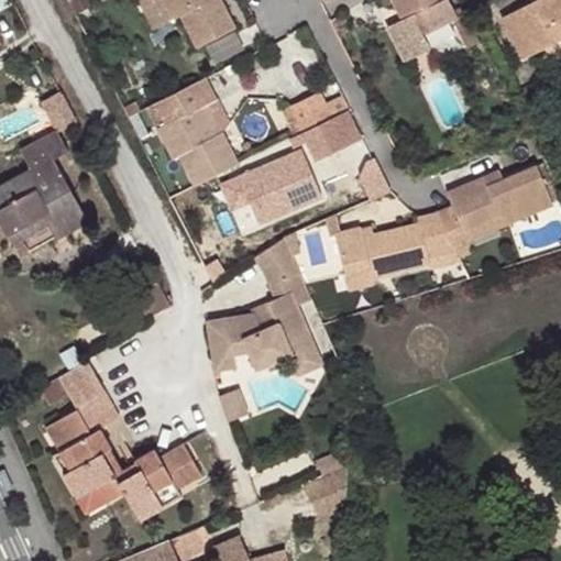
[(166,0),(175,15),(184,11),(200,45),(239,26),(226,0),(166,0)]
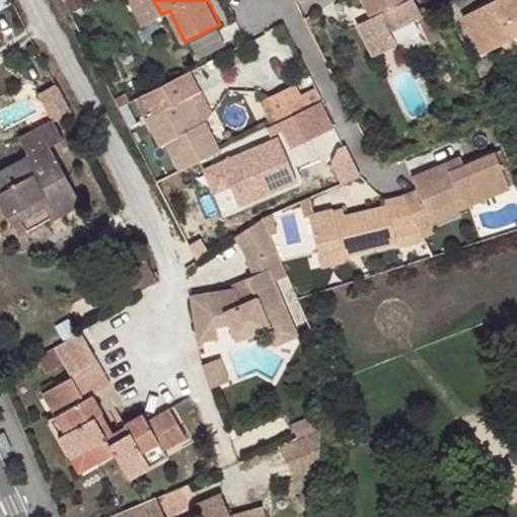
[(365,0),(368,4),(375,0),(379,9),(372,12),(358,20),(374,53),(395,41),(389,26),(421,10),(415,0),(365,0)]
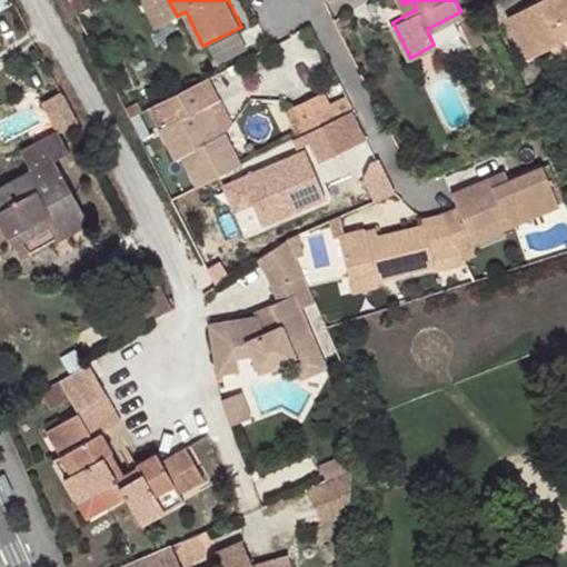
[(411,0),(404,5),(408,13),(416,10),(411,0)]
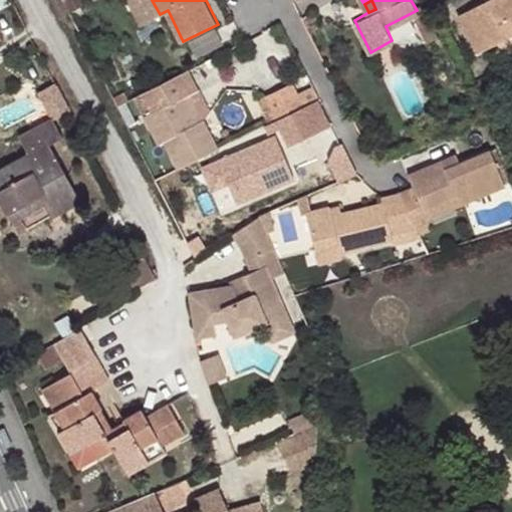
[(476,0),(454,11),(474,50),(511,30),(511,0),(476,0)]
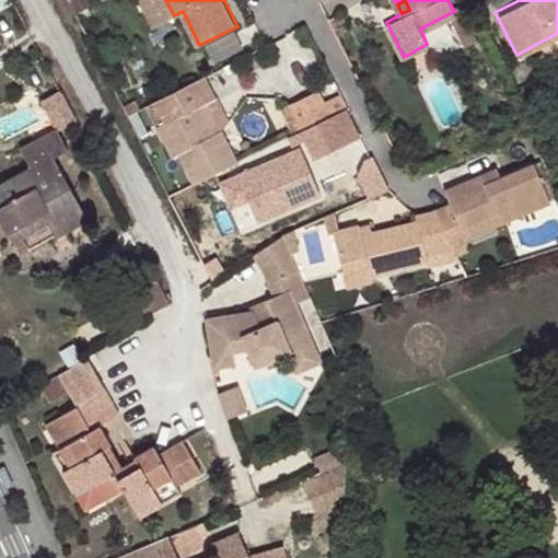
[(212,95),(201,72),(150,99),(162,120),(153,125),(171,157),(177,154),(193,183),(235,161),(219,128),(211,132),(195,104),(205,100),(212,95)]
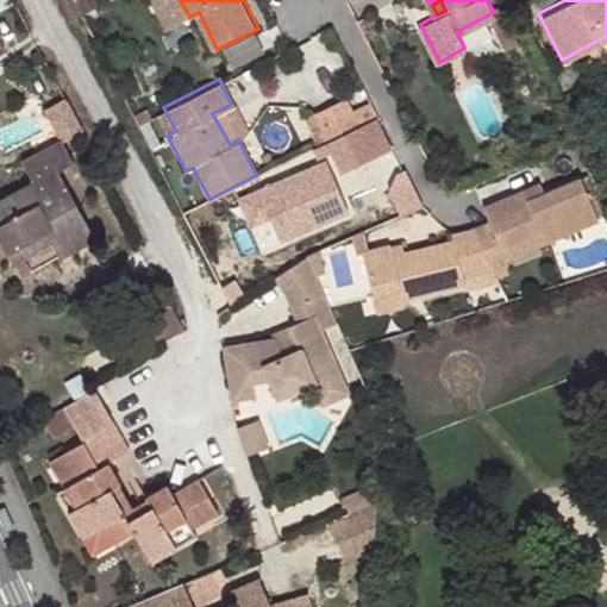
[(327,139),(360,124),(346,97),(314,113),(327,139)]
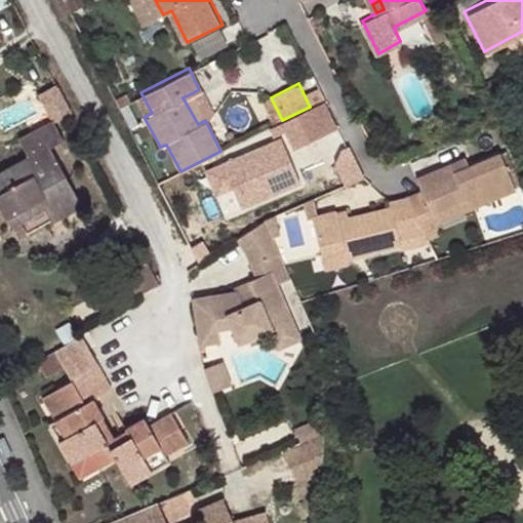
[(205,120),(192,93),(183,97),(198,124),(205,120)]
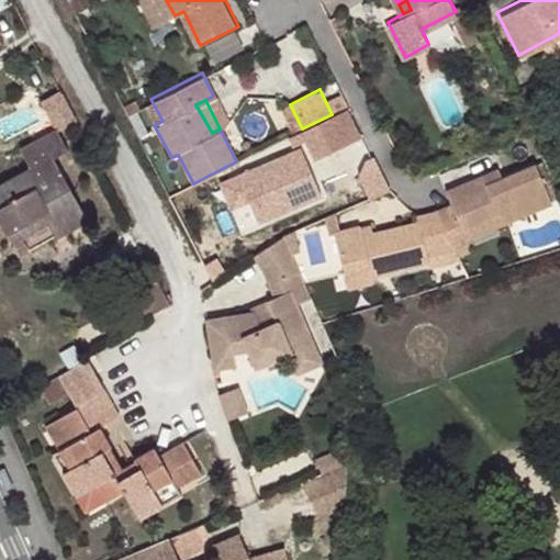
[(297,132),(304,147),(357,121),(349,105),(332,114),(302,129),(297,132)]
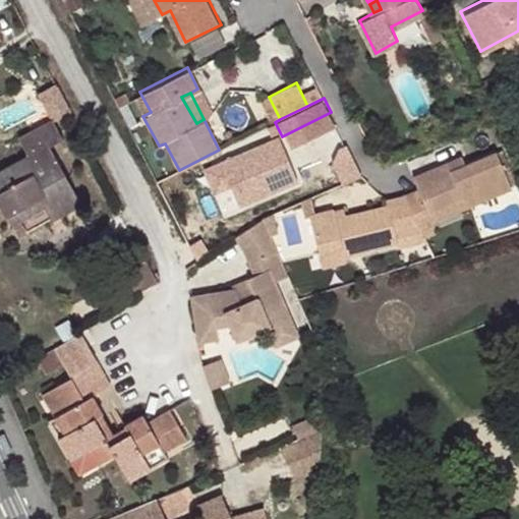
[(62,139),(52,120),(17,138),(26,158),(0,173),(0,207),(5,217),(45,196),(56,218),(77,206),(49,147),(62,139)]
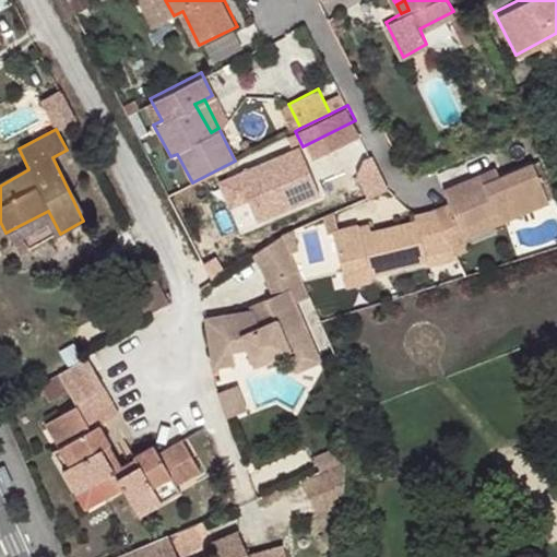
[(234,179),(245,201),(257,225),(317,194),(293,149),(234,179)]
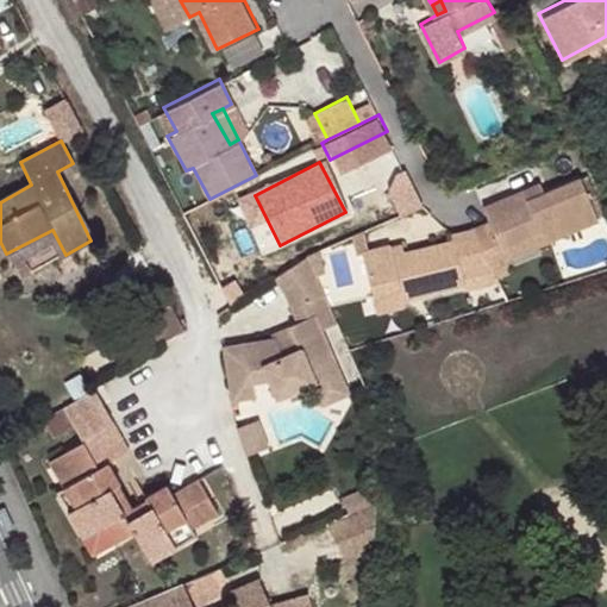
[(398,213),(421,202),(407,167),(383,177),(398,213)]
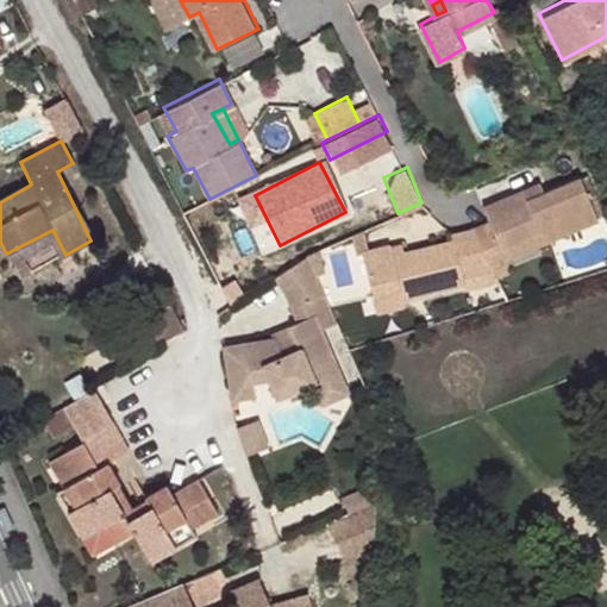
[(492,221),(475,229),(496,271),(512,264),(509,257),(505,248),(543,231),(546,241),(600,214),(580,174),(544,189),(529,196),(523,188),(486,208),(492,221)]
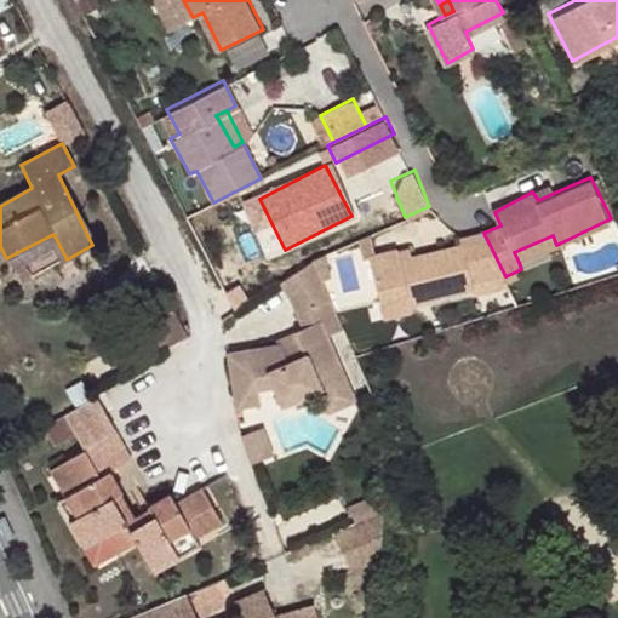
[(548,183),(532,192),(538,200),(554,193),(548,183)]
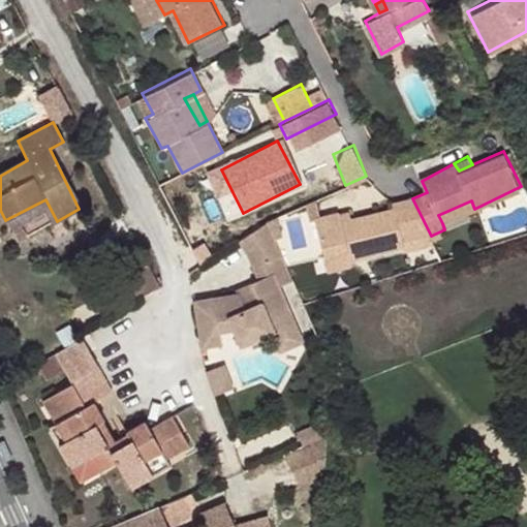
[(243,213),(231,190),(216,197),(227,220),(243,213)]
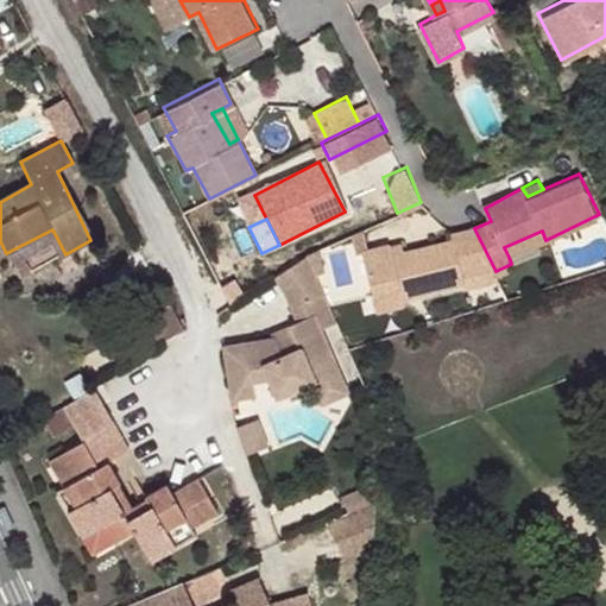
[(396,252),(393,244),(392,242),(365,251),(377,292),(404,285),(409,296),(468,279),(466,272),(496,271),(474,228),(453,229),(454,235),(405,250),(396,252)]
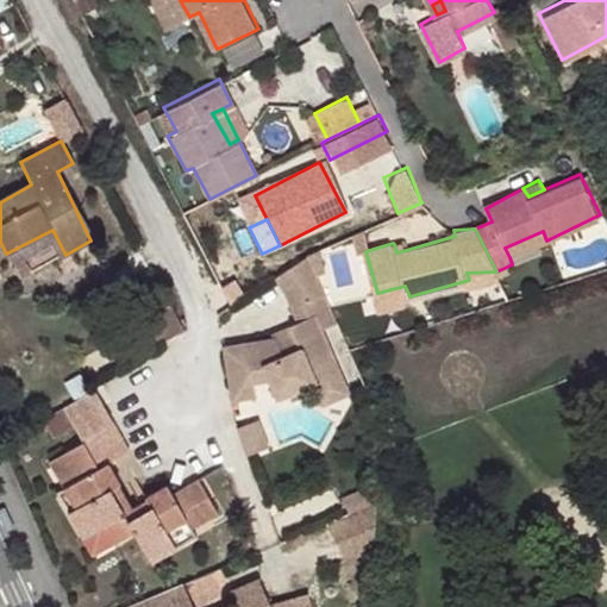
[(52,230),(6,254),(12,264),(50,245),(57,258),(66,255),(52,230)]
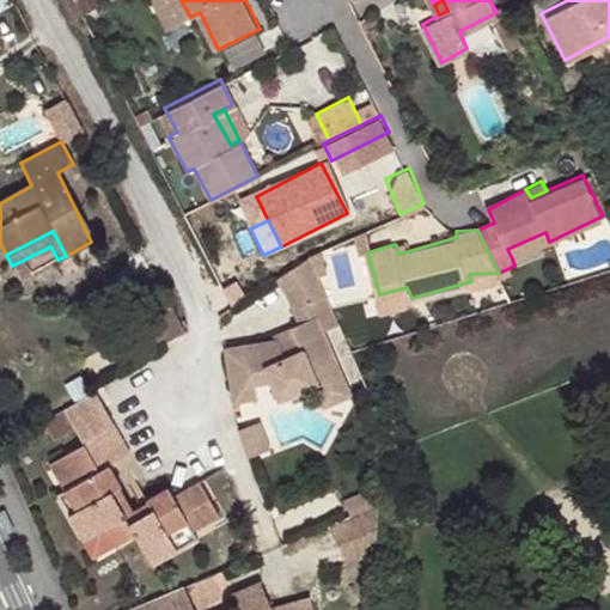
[(512,258),(549,242),(546,232),(507,249),(512,258)]
